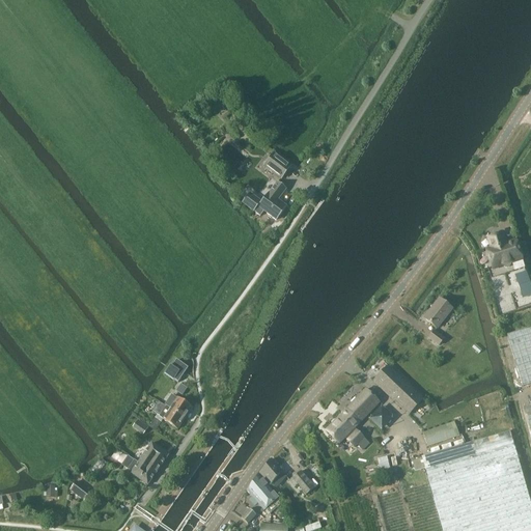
[(264,166),(281,178),(290,167),(274,155),(264,166)]
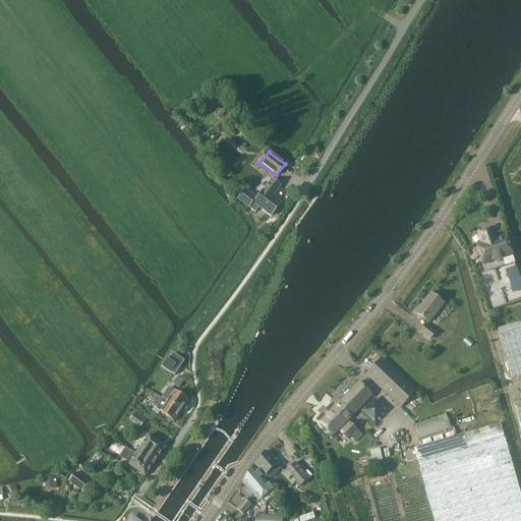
[(256,212),(259,207),(272,216),(281,203),(273,196),(280,185),(272,179),(265,190),(264,189),(257,198),(245,190),(239,198),(241,199),(240,200),(256,212)]
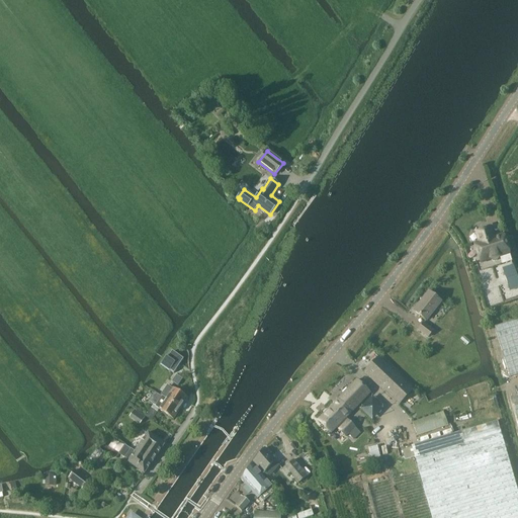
[(489,229),(488,229),(487,229),(487,228),(486,228),(485,227),(484,227),(483,227),(482,227),(481,227),(480,228),(479,229),(478,230),(478,231),(478,232),(477,233),(480,242),(475,244),(481,261),(508,252),(503,235),(492,238),(489,229)]
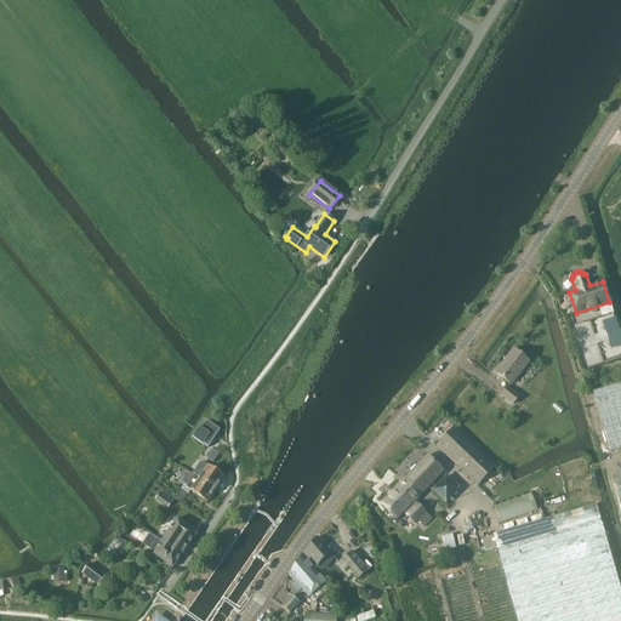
[(512,385),(529,363),(513,351),(496,372),(512,385)]
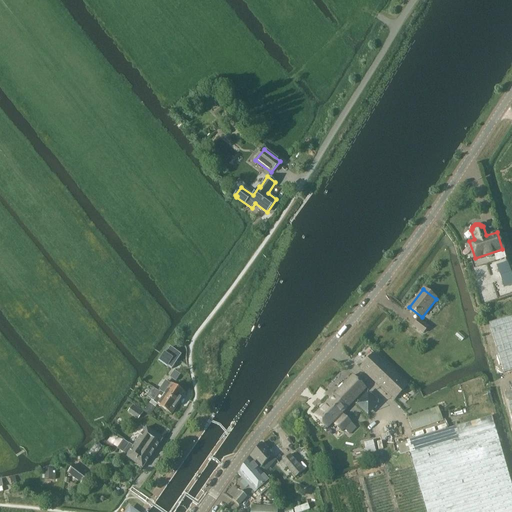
[(504,372),(511,370),(511,316),(489,323),(504,372)]
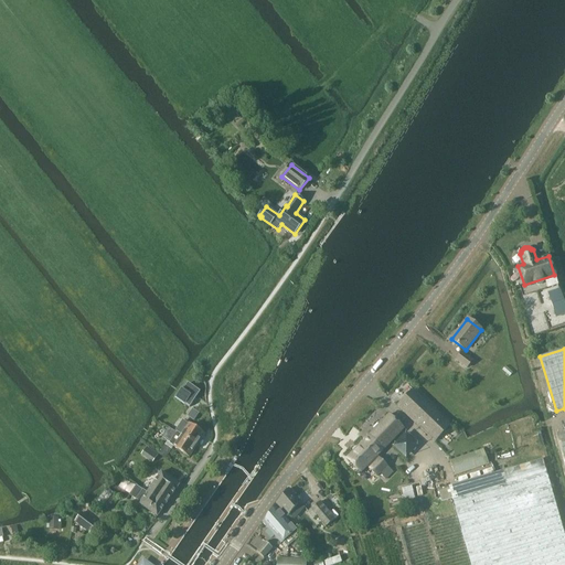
[(467,368),(472,361),(461,353),(457,360),(467,368)]
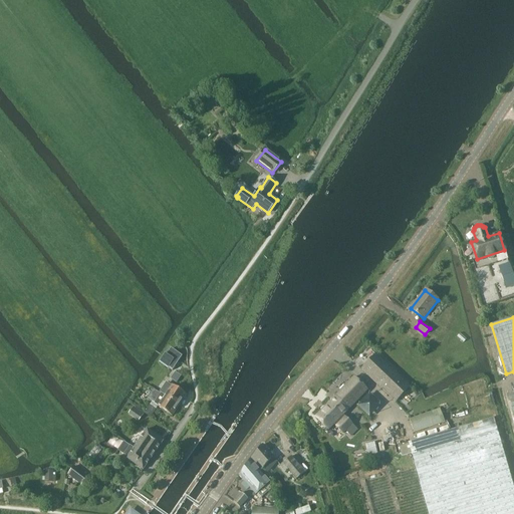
[(163,364),(173,370),(182,356),(171,349),(165,357),(167,358),(163,364)]
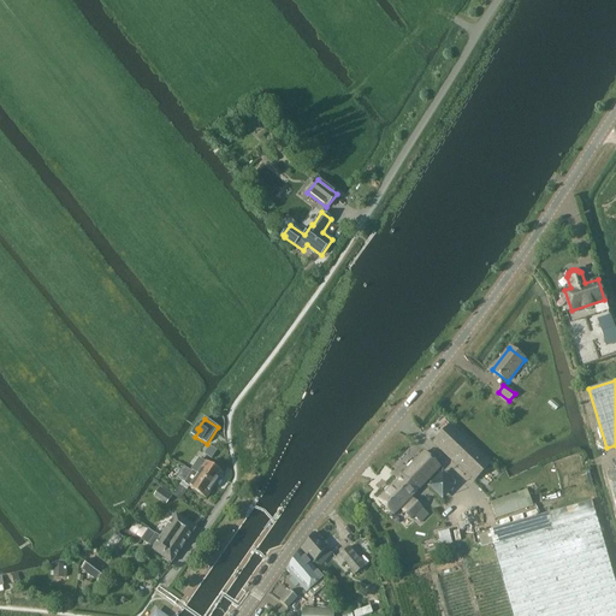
[(472,484),(489,466),(448,427),(431,445),(472,484)]
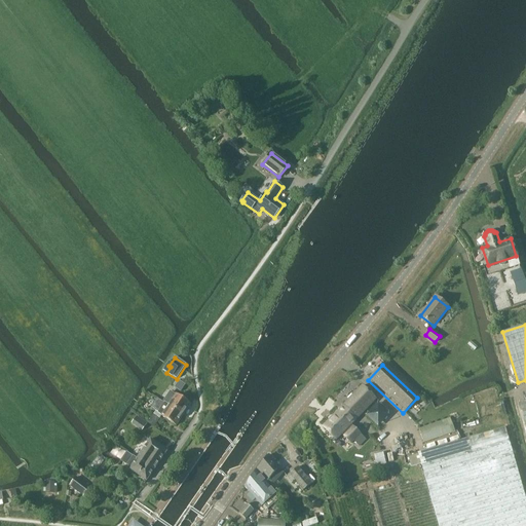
[(185,385),(180,381),(175,388),(180,391),(185,385)]
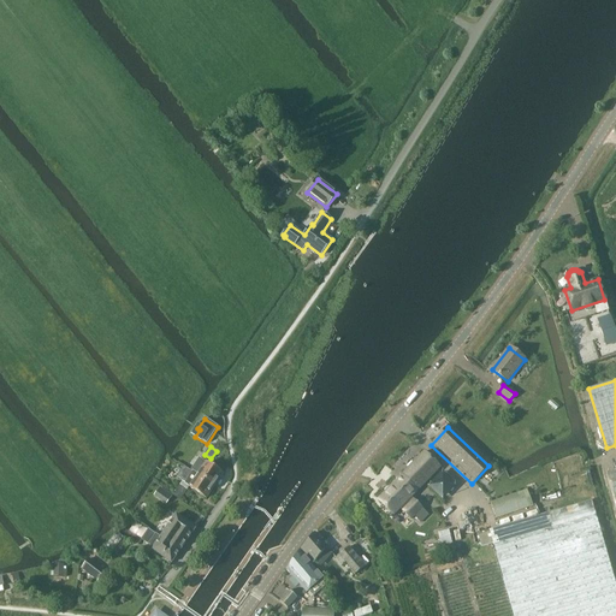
[(430,515),(412,498),(440,468),(424,451),(377,501),(395,517),(401,510),(412,520),(415,516),(422,522),(430,515)]
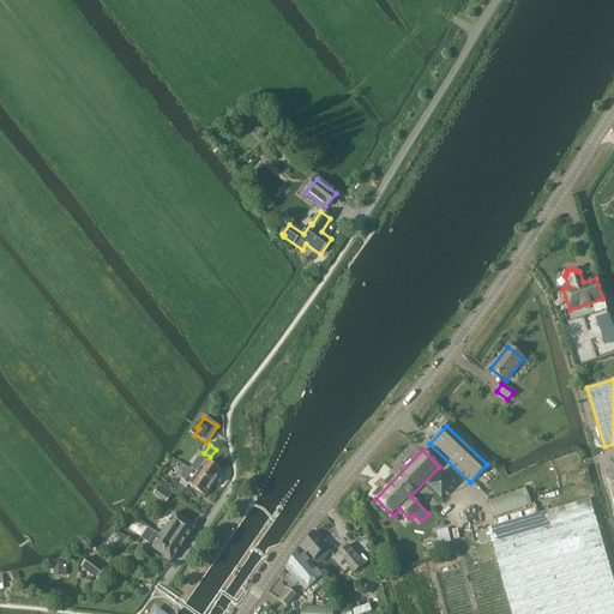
[(206,459),(198,473),(214,483),(222,470),(206,459)]
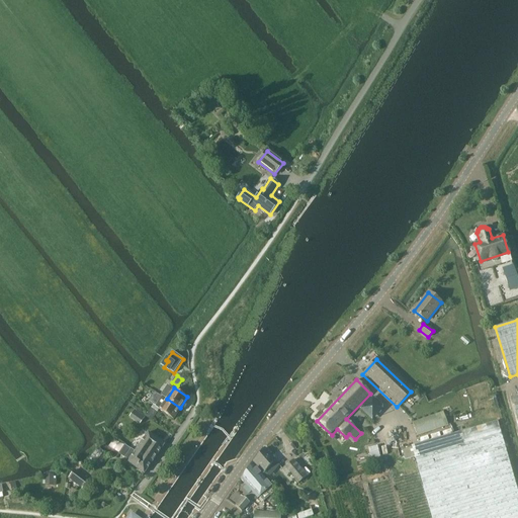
[(180,408),(167,399),(162,396),(156,406),(160,408),(159,409),(173,418),(180,408)]
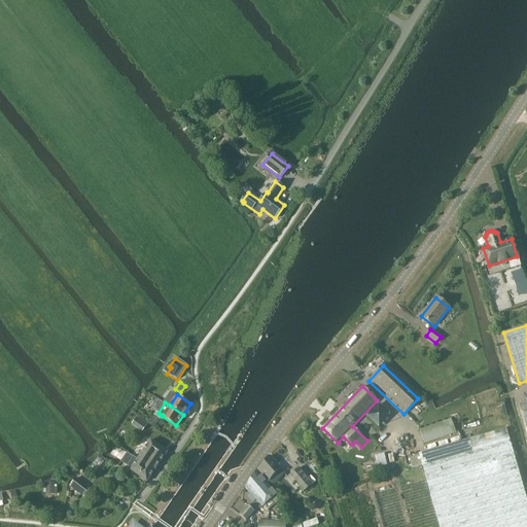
[(391,416),(379,403),(366,416),(379,428),(391,416)]
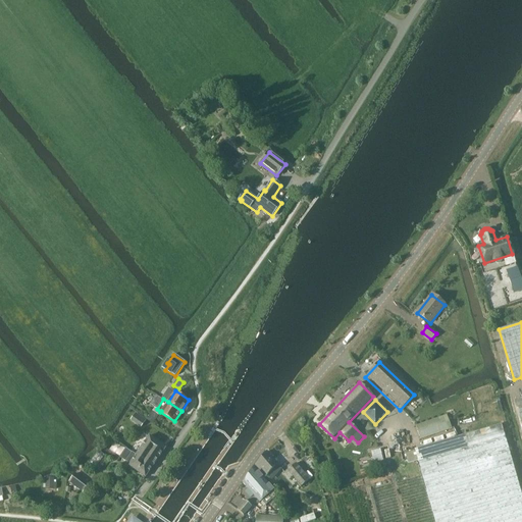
[(152,412),(147,419),(153,424),(158,416),(152,412)]
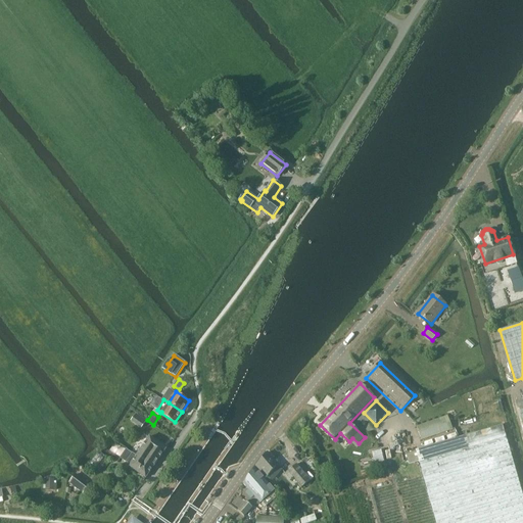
[(422,440),(453,430),(447,416),(417,427),(422,440)]
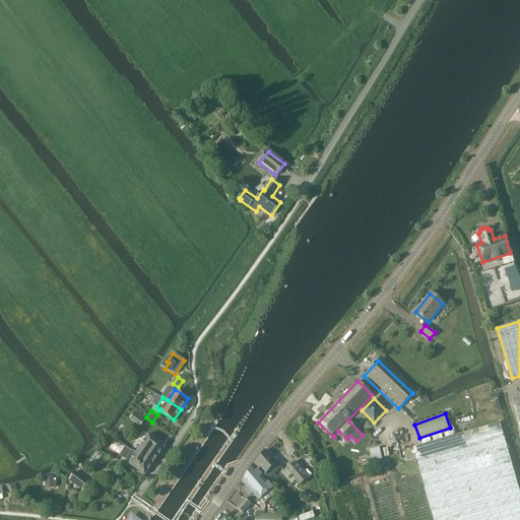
[(139,415),(135,421),(140,426),(144,419),(139,415)]
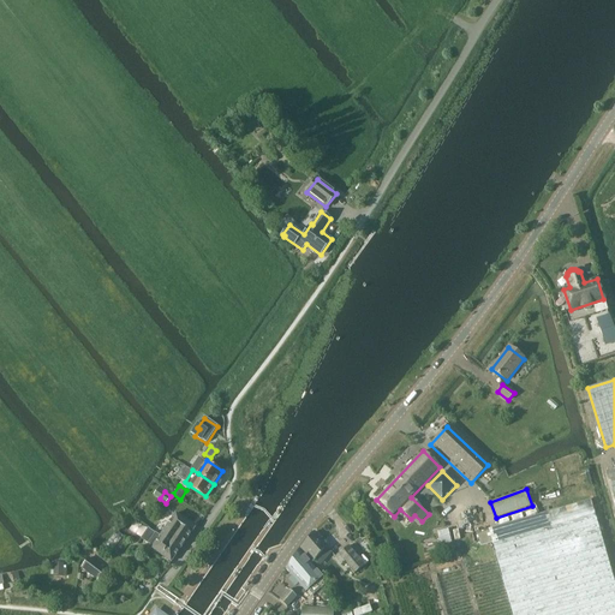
[(614,614),(614,585),(595,515),(591,500),(544,513),(489,530),(490,531),(478,535),(481,545),(493,542),(513,614),(614,614)]
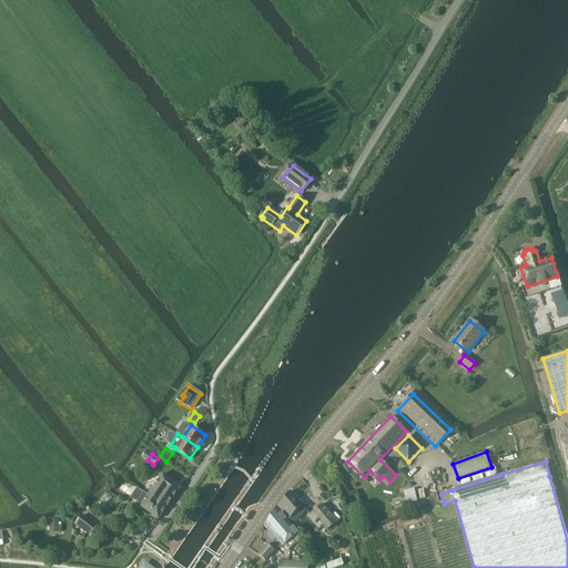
[(194,567),(195,566),(199,561),(200,560),(201,558),(201,557),(202,556),(203,555),(203,556),(205,553),(204,553),(205,551),(206,551),(217,535),(224,525),(223,525),(224,524),(225,524),(231,516),(230,516),(235,508),(236,505),(237,505),(239,504),(239,503),(240,504),(240,503),(261,472),(262,469),(262,468),(261,467),(260,467),(259,467),(257,468),(256,468),(255,469),(256,470),(255,472),(255,474),(254,473),(251,478),(250,479),(249,479),(250,480),(243,489),(242,489),(240,494),(239,495),(221,520),(221,521),(220,523),(220,521),(213,531),(201,548),(202,548),(201,549),(186,567),(194,567)]
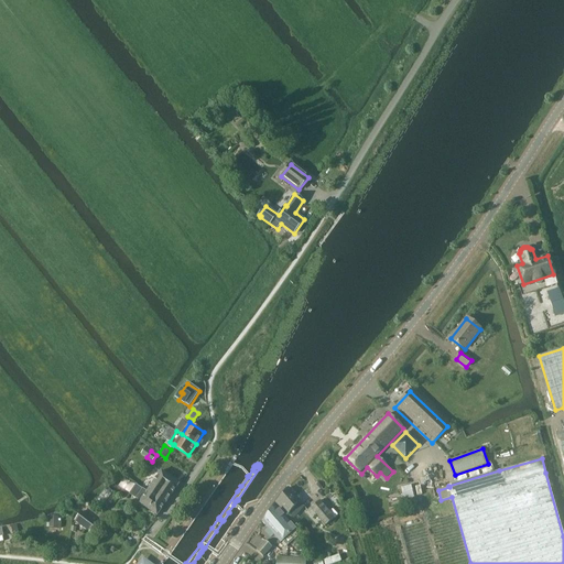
[(180,483),(170,476),(162,470),(158,476),(148,491),(154,496),(155,495),(161,487),(172,495),(180,483)]
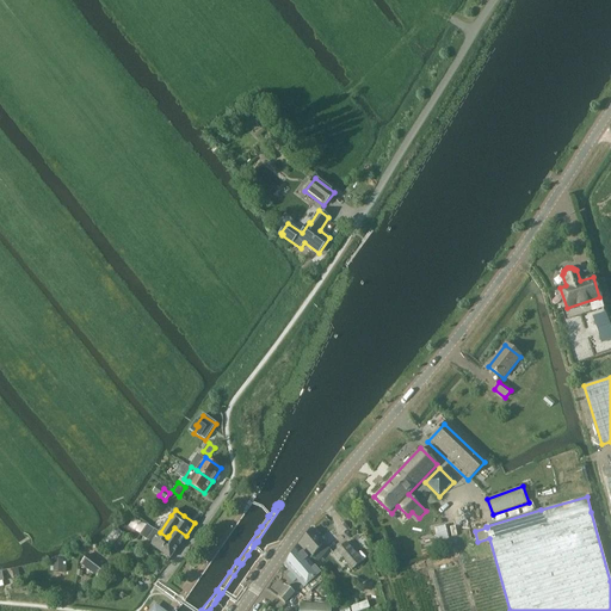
[(174,539),(168,536),(167,537),(160,532),(148,525),(141,535),(153,543),(152,545),(171,557),(179,545),(173,541),(174,539)]
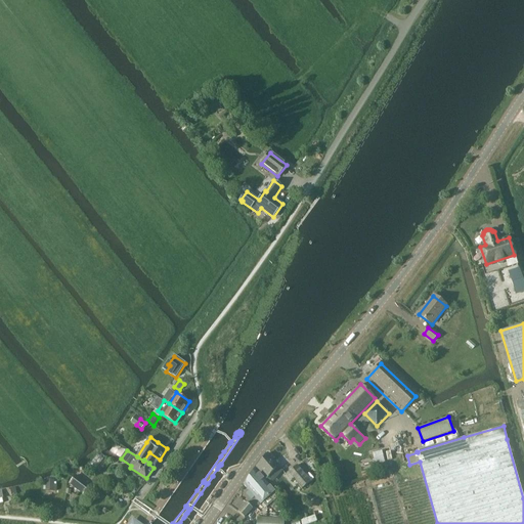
[(378,476),(387,474),(382,451),(373,453),(378,476)]
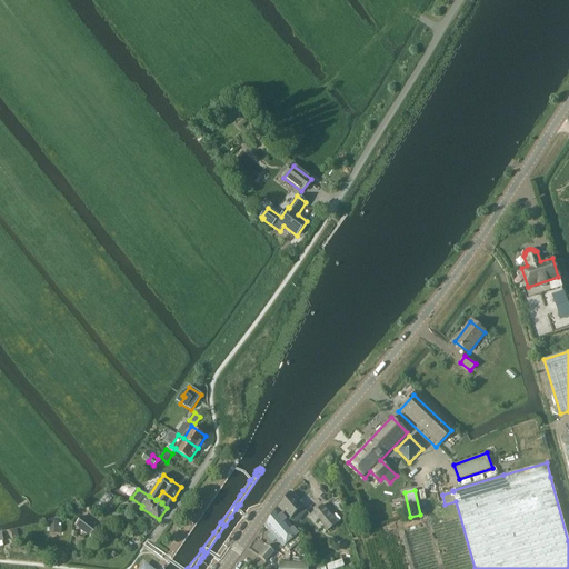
[(167,508),(173,499),(162,491),(157,499),(162,502),(161,503),(167,508)]
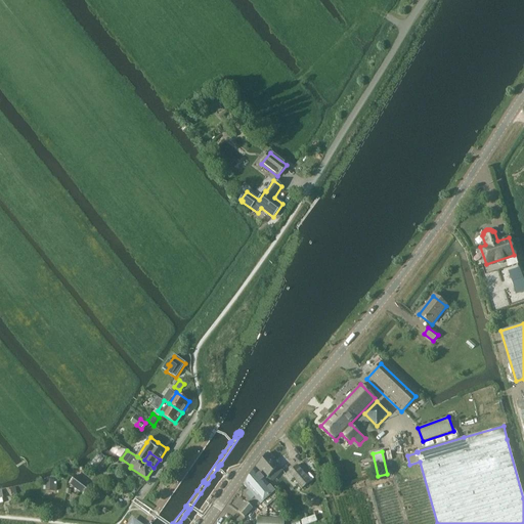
[(256,467),(257,468),(266,479),(278,466),(268,453),(256,467)]
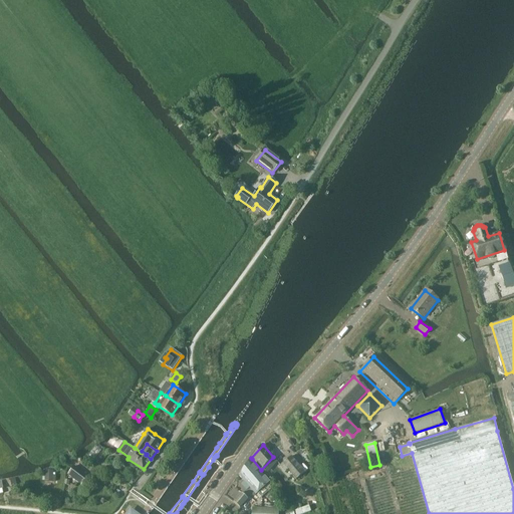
[(304,473),(291,457),(280,466),(285,472),(287,470),(295,480),(304,473)]
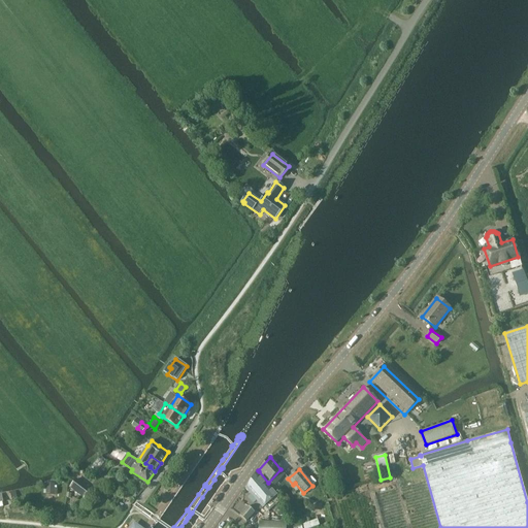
[(267,485),(268,483),(259,471),(257,473),(257,472),(246,487),(246,489),(263,507),(264,506),(268,510),(281,500),(276,495),(267,485)]
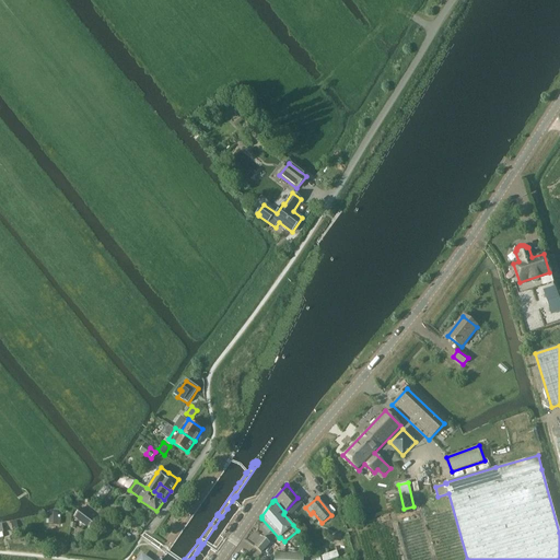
[(84,525),(92,515),(81,508),(74,517),(84,525)]
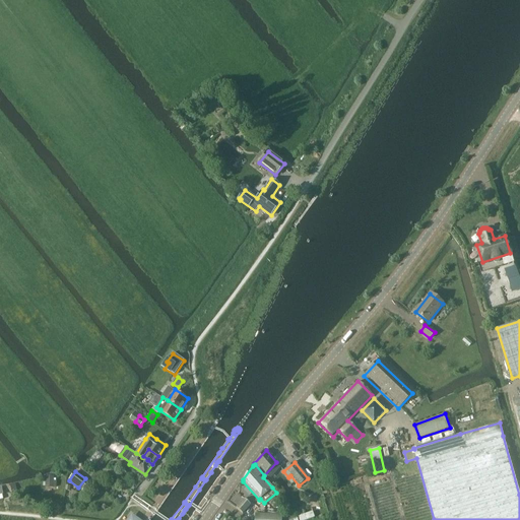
[(43,476),(43,481),(46,481),(46,486),(56,488),(56,481),(53,481),(53,477),(43,476)]
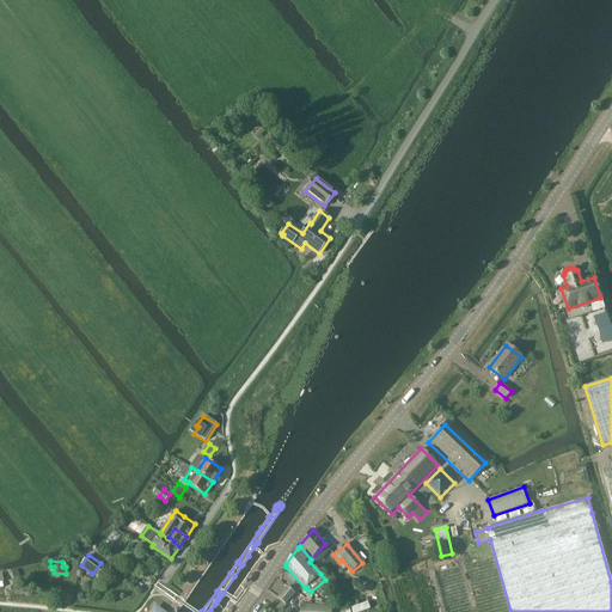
[(277,598),(286,604),(294,593),(287,587),(277,598)]
